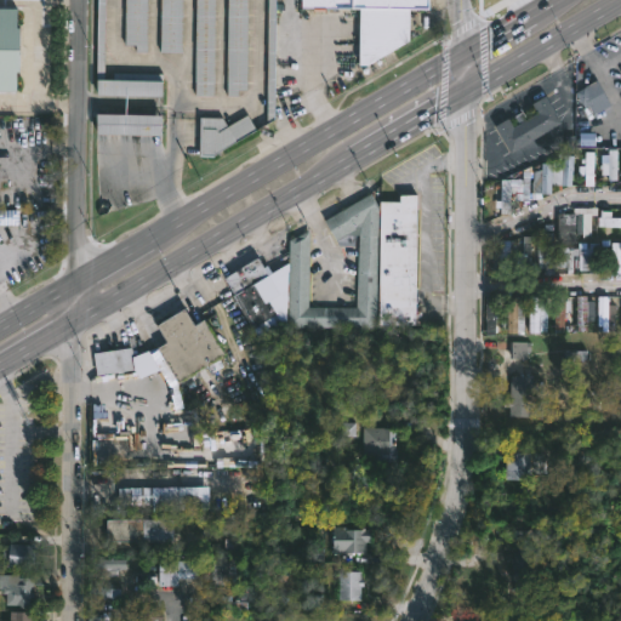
[(146,0),(146,52),(135,52),(135,45),(124,45),(124,0),(146,0)]
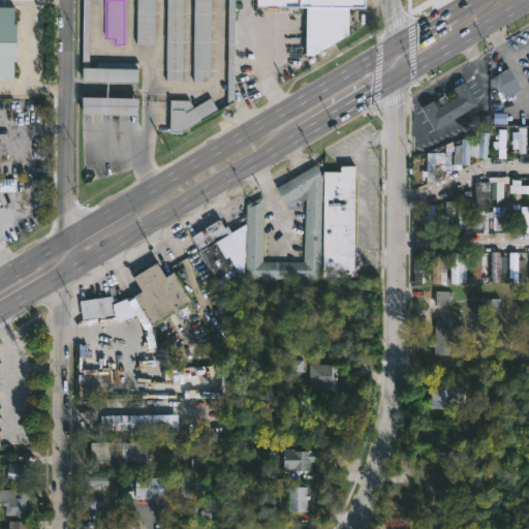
[(155,0),(155,44),(135,44),(135,0),(155,0)]
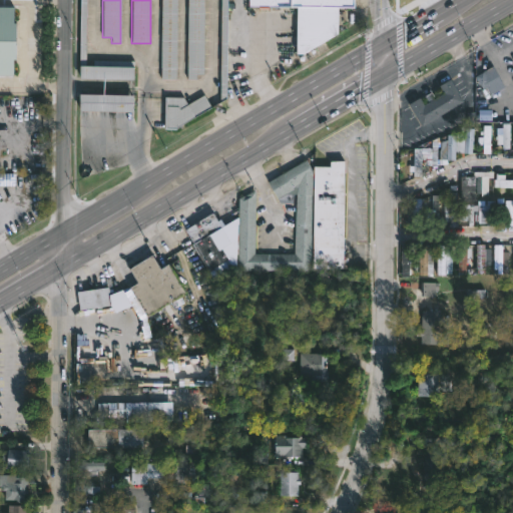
[(175,0),(175,79),(160,78),(160,0),(175,0)]
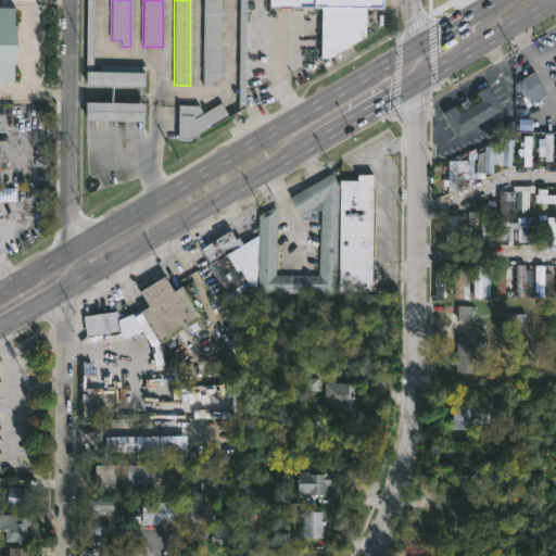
[(212,86),(201,86),(202,0),(220,0),(219,80),(212,79),(212,86)]
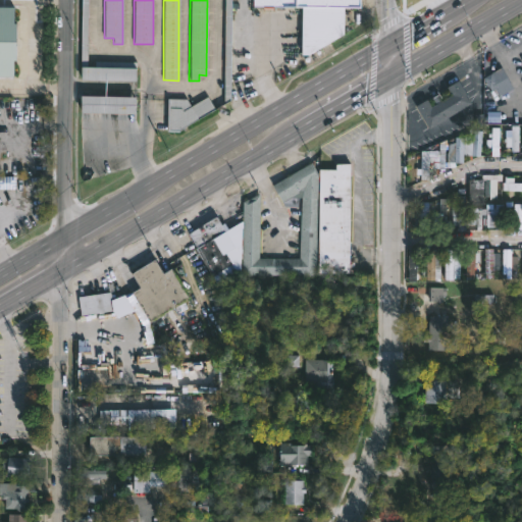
[(358,0),(358,7),(343,7),(342,34),(307,55),(300,55),(301,6),(252,6),(252,0),(358,0)]
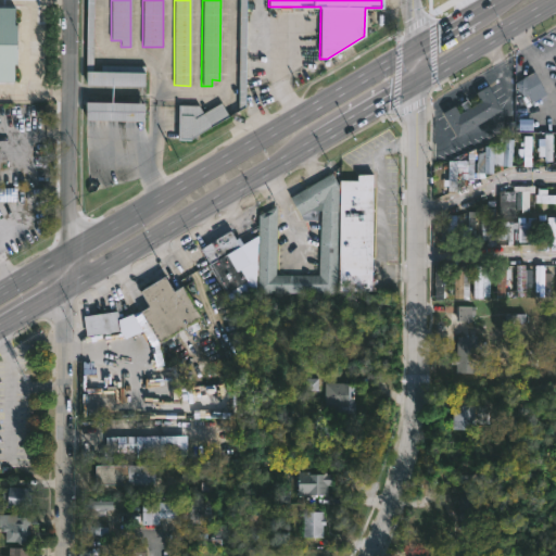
[(14,24),(13,64),(11,64),(11,68),(13,68),(13,81),(0,80),(0,7),(14,8),(14,21),(12,21),(12,24),(14,24)]
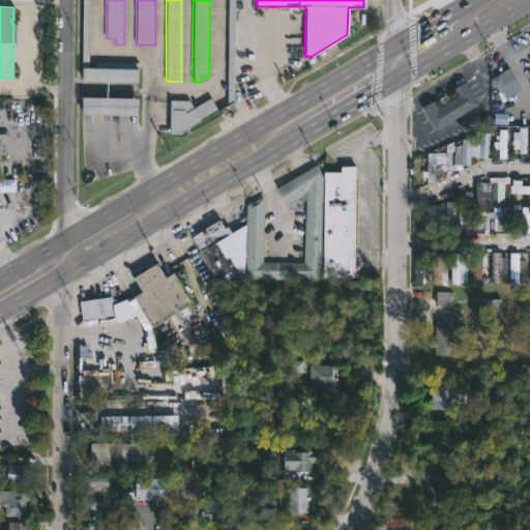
[(138,62),(137,83),(80,81),(81,67),(95,68),(95,61),(138,62)]
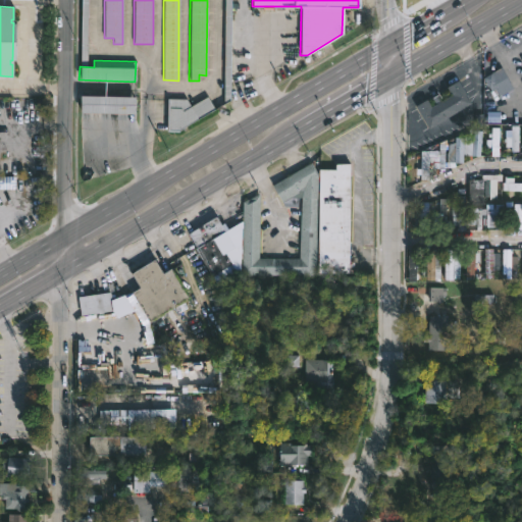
[(501,67),(513,89),(508,91),(510,94),(505,97),(503,94),(499,97),(492,85),(488,87),(483,77),(501,67)]
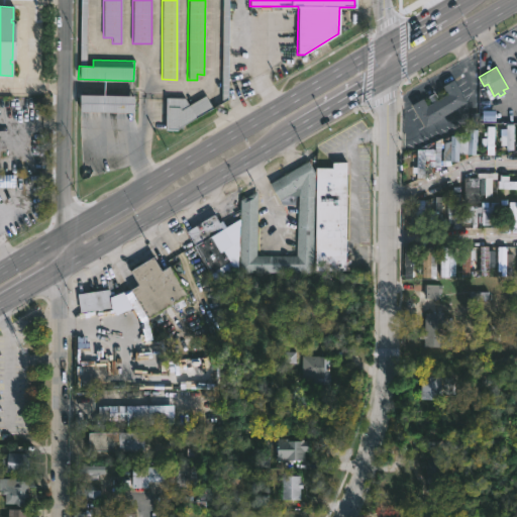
[(464,102),(424,125),(413,106),(421,101),(426,108),(448,95),(443,87),(452,82),(464,102)]
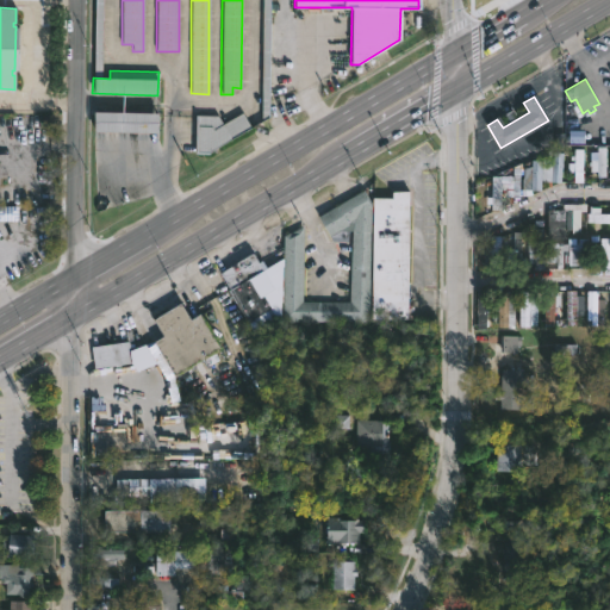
[(156,113),(155,134),(92,132),(93,112),(156,113)]
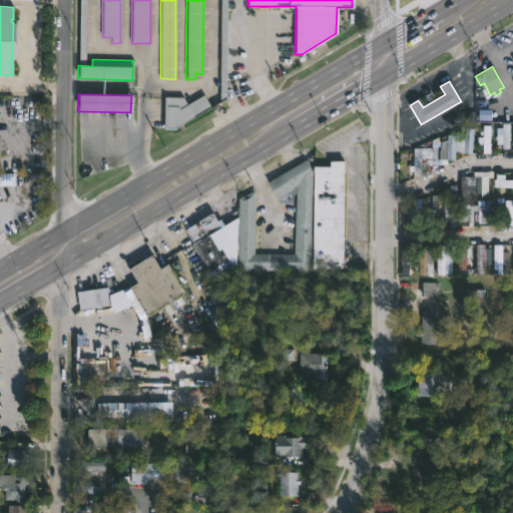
[(203,94),(211,106),(175,128),(163,127),(164,97),(182,97),(186,104),(203,94)]
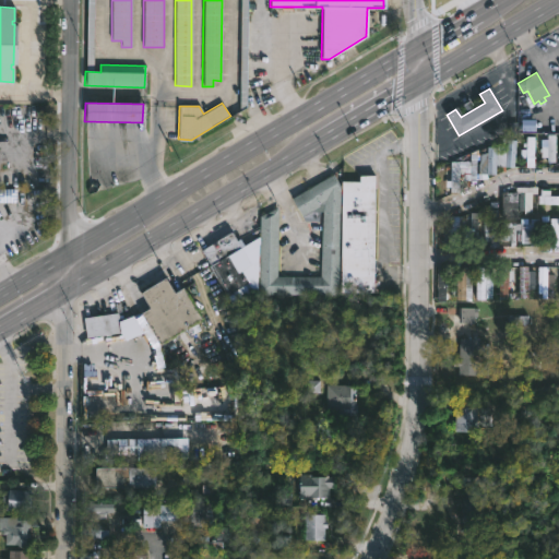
[(558,163),(558,135),(547,135),(547,163),(558,163)]
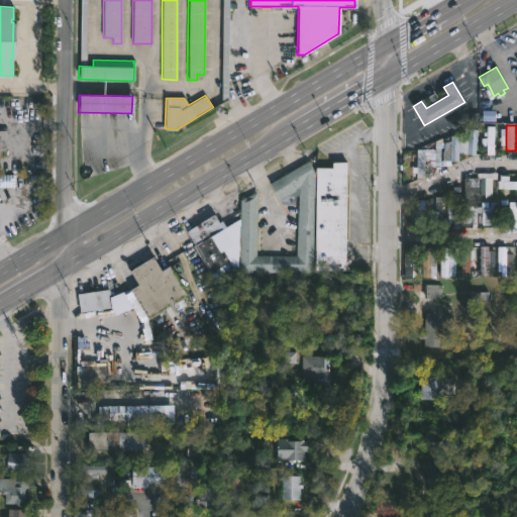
[(469,154),(477,154),(477,131),(469,131),(469,154)]
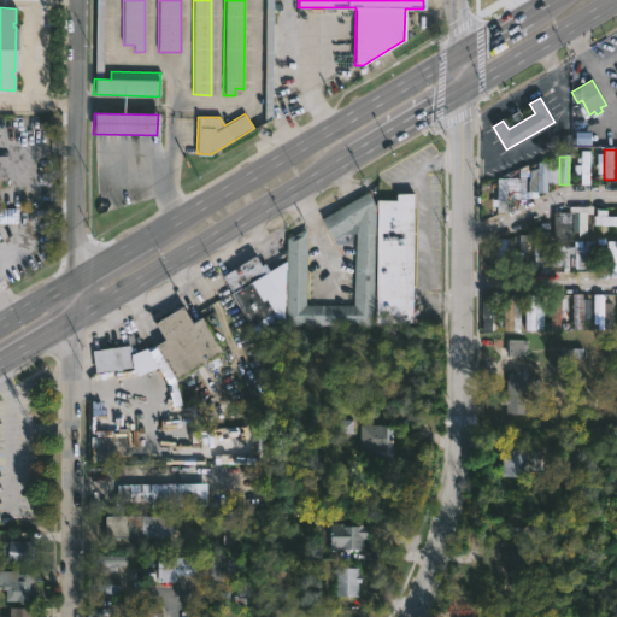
[(374,205),(370,325),(285,324),(285,307),(265,319),(265,322),(268,327),(265,330),(268,335),(265,336),(264,357),(262,358),(229,294),(230,293),(222,276),(254,258),(259,266),(264,264),(268,271),(286,262),(287,238),(304,230),(305,234),(305,305),(354,306),(354,222),(351,225),(352,227),(333,239),(321,219),(366,192),(374,205)]
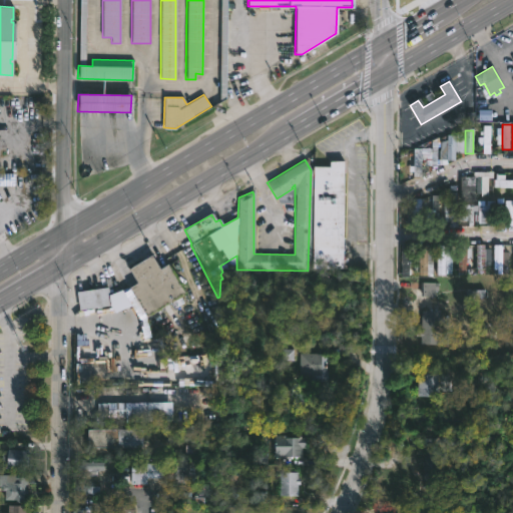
[(343,161),(343,269),(311,269),(313,166),(329,166),(329,161),(343,161)]
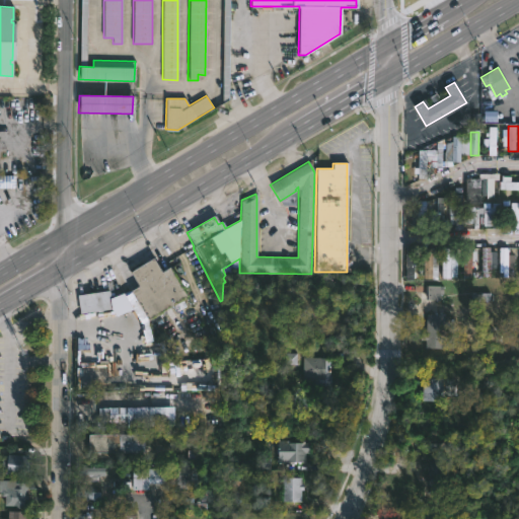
[(479,204),(465,204),(465,178),(479,178),(479,204)]
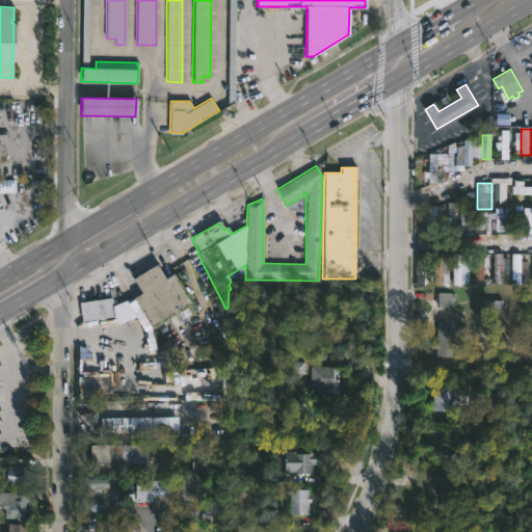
[(436,211),(435,237),(427,236),(428,231),(423,231),(423,220),(419,220),(419,211),(428,211),(428,206),(436,206),(436,211)]
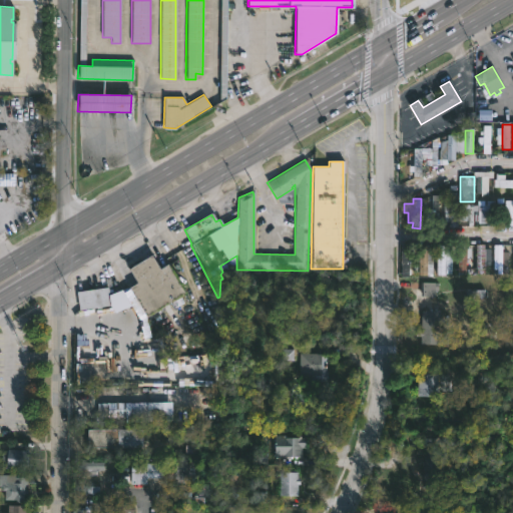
[(484,225),(496,225),(496,202),(487,202),(487,211),(484,211),(484,225)]
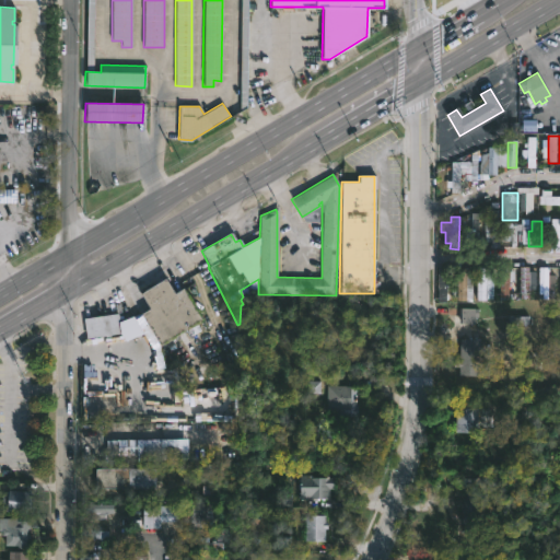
[(501,223),(492,223),(492,247),(501,247),(501,223)]
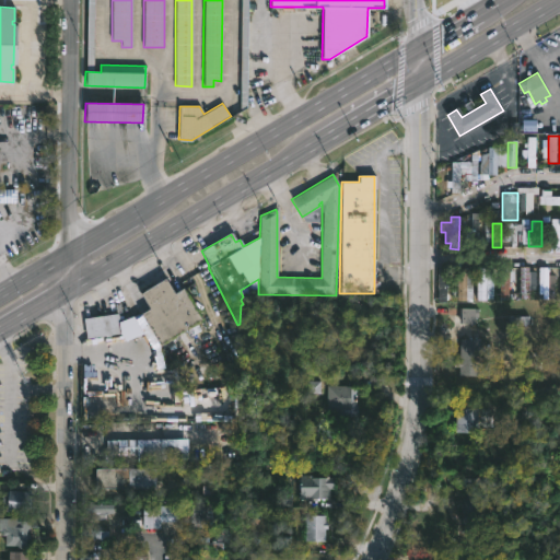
[(517,246),(517,228),(509,228),(509,246),(517,246)]
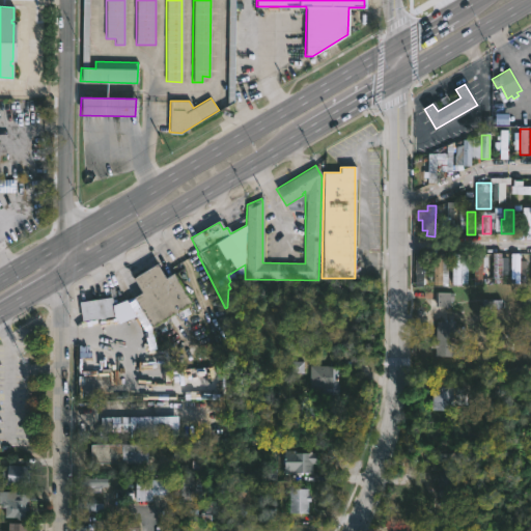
[(441,253),(441,255),(448,255),(448,284),(432,284),(432,253),(441,253)]
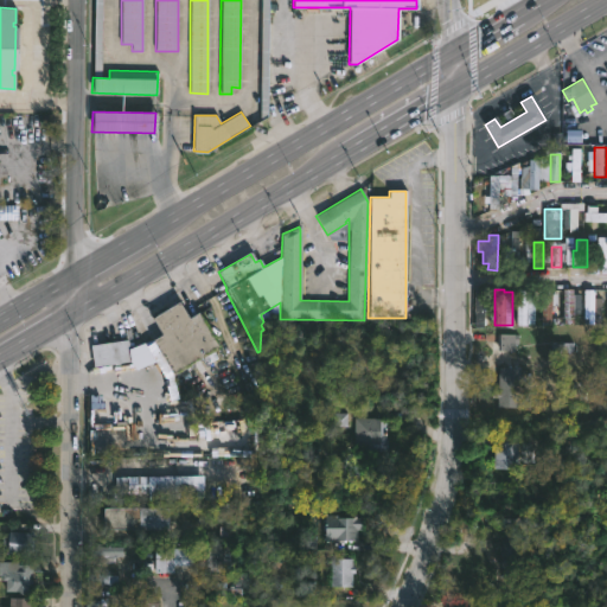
[(518,325),(530,325),(530,291),(518,291),(518,325)]
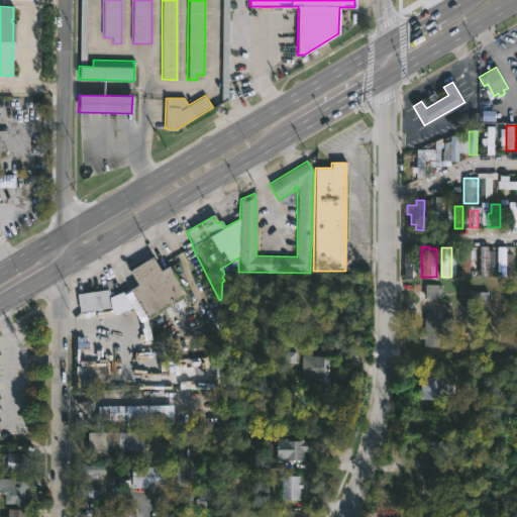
[(481,277),(490,277),(490,247),(481,247),(481,277)]
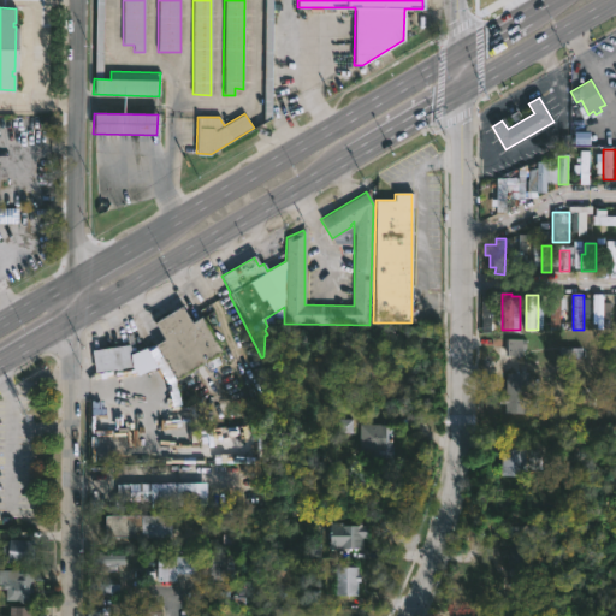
[(594,330),(605,330),(605,295),(594,295),(594,330)]
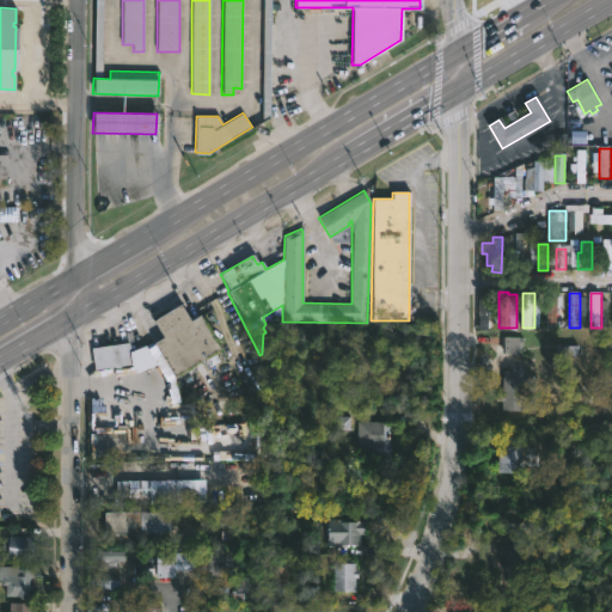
[(560,297),(551,295),(549,319),(558,319),(560,297)]
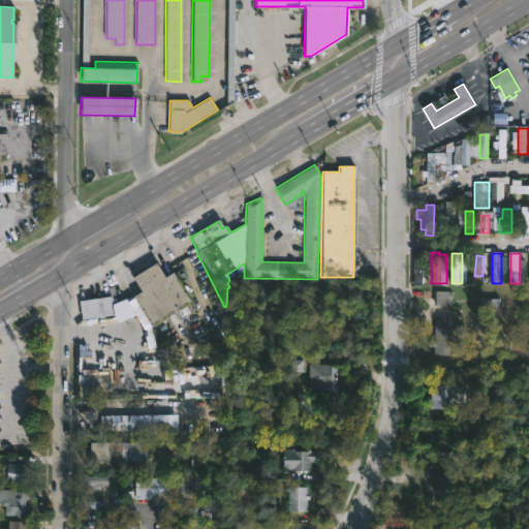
[(157,265),(164,277),(173,272),(190,301),(151,325),(133,297),(142,291),(133,277),(156,262),(157,265)]
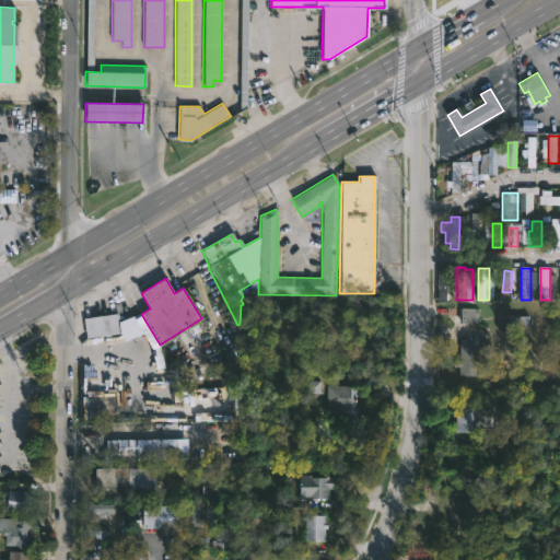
[(119,333),(85,338),(83,319),(117,315),(119,333)]
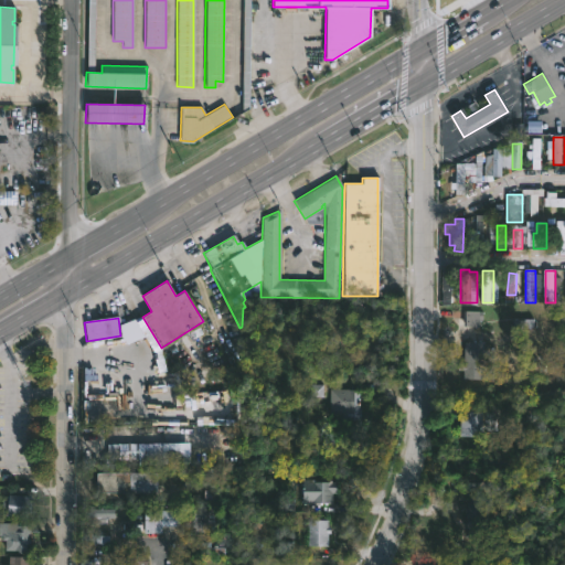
[(483,343),(482,380),(462,379),(462,371),(457,371),(457,364),(464,364),(464,342),(483,343)]
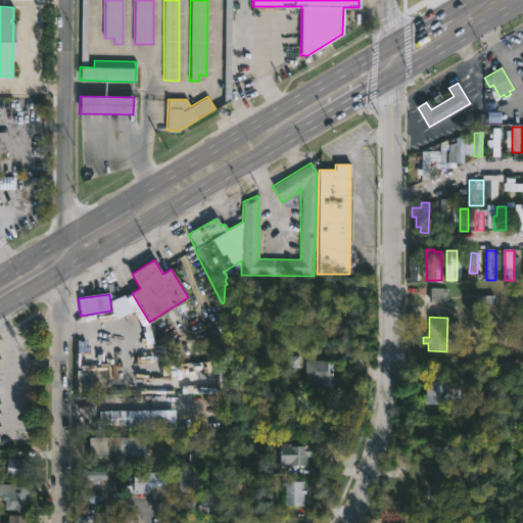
[(334,361),(333,389),(317,388),(317,377),(314,377),(315,360),(334,361)]
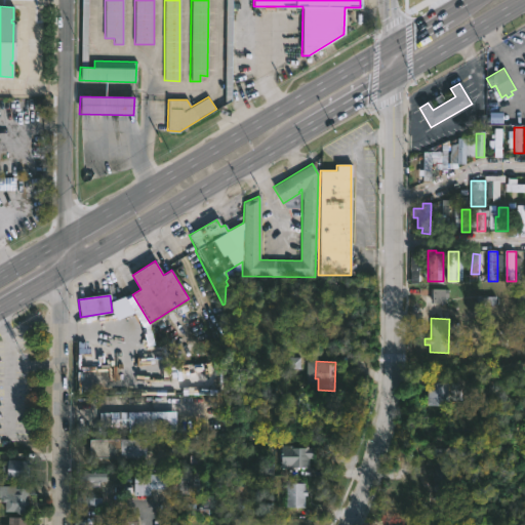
[(460,385),(459,402),(446,402),(446,408),(426,407),(427,384),(460,385)]
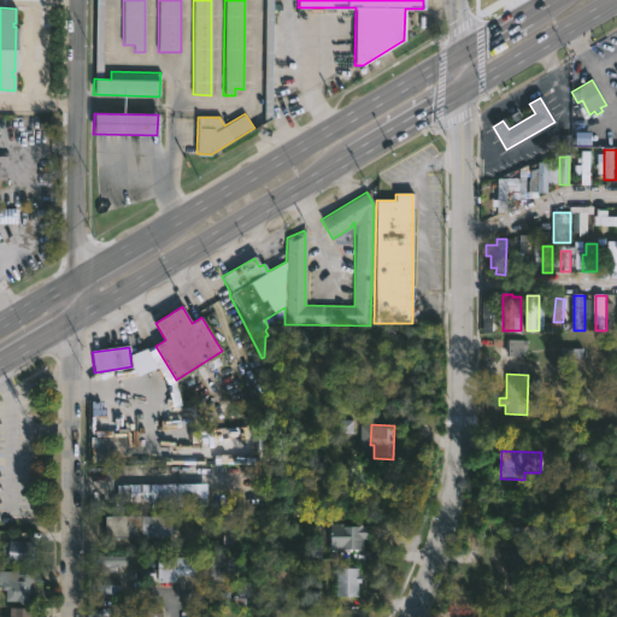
[(182,499),(183,505),(151,506),(151,500),(121,501),(119,483),(182,482),(182,499)]
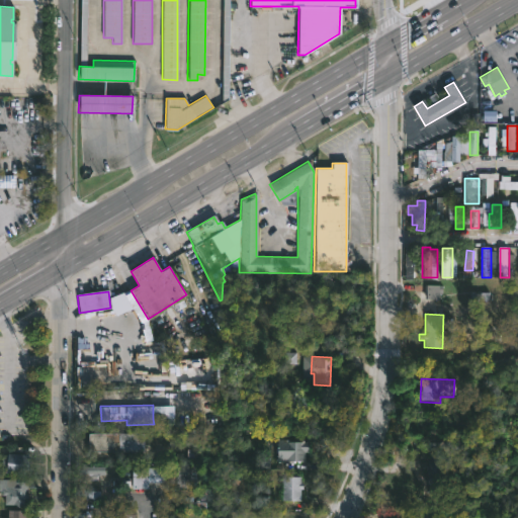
[(145,433),(144,451),(89,450),(89,432),(145,433)]
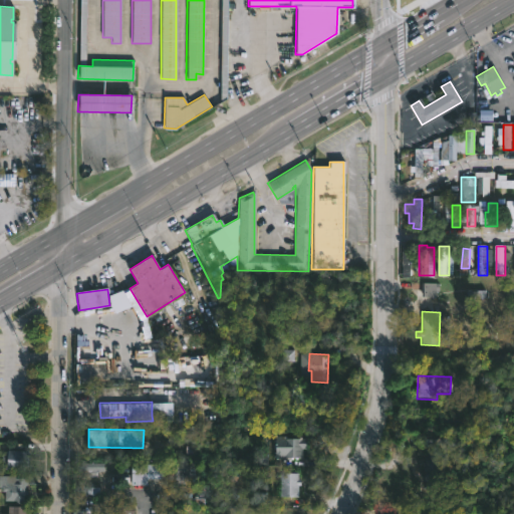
[(284,436),(284,440),(305,440),(305,449),(301,449),(301,458),(291,458),(291,461),(280,461),(280,458),(274,458),(274,436),(284,436)]
